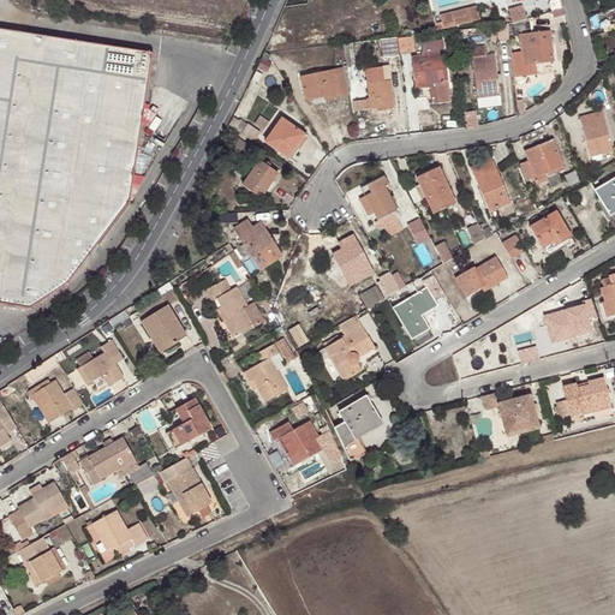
[(436,30),(479,19),(476,6),(440,16),(442,25),(435,27),(436,30)]
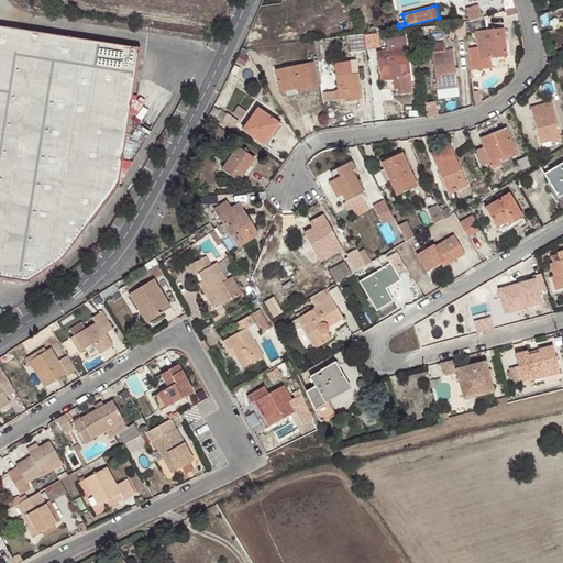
[(485,17),(468,21),(463,22),(464,33),(465,33),(476,32),(479,59),(506,56),(503,29),(486,31),(485,17)]
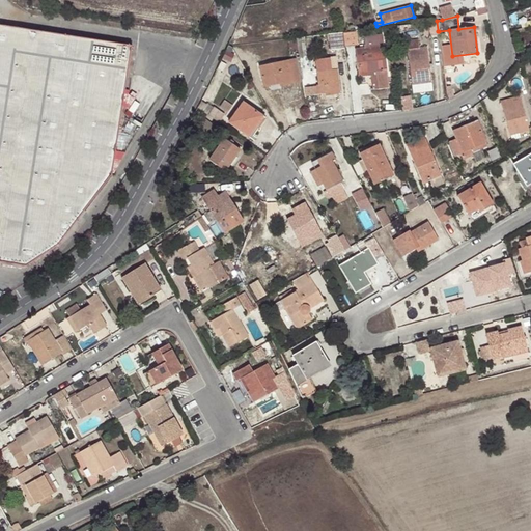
[(438,31),(437,21),(428,22),(430,36),(439,34),(439,31),(438,31)]
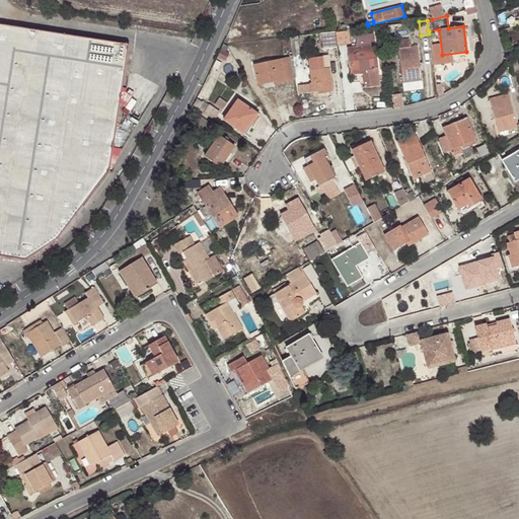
[(108,170),(128,45),(0,24),(0,255),(17,258),(24,260),(57,240),(108,170)]
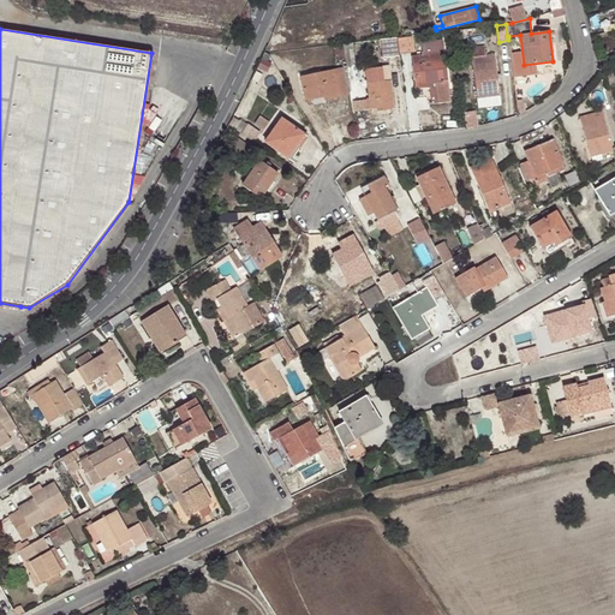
[(396,37),(398,54),(411,53),(408,35),(396,37)]
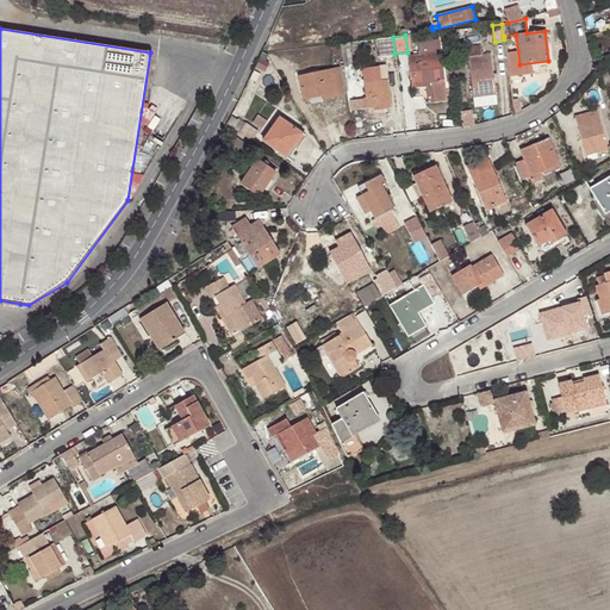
[(424,87),(425,98),(433,98),(434,101),(446,100),(439,39),(416,42),(417,54),(408,55),(411,88),(424,87)]
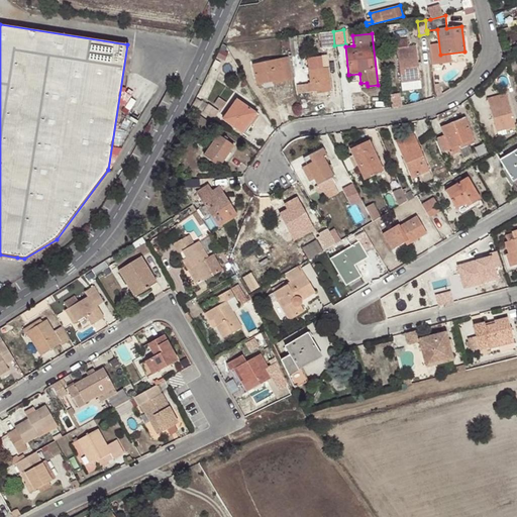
[(291,56),(289,36),(280,37),(282,54),(287,53),(288,57),(291,56)]
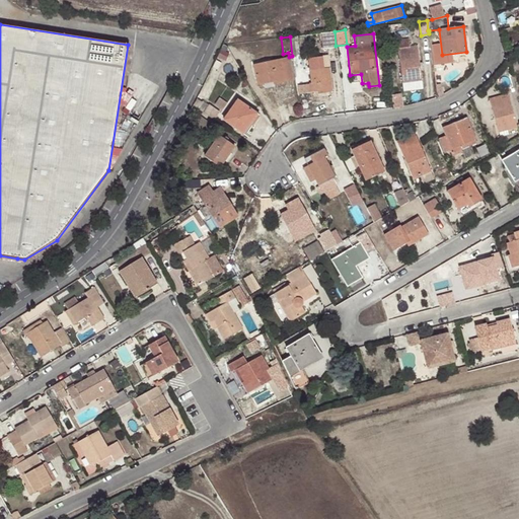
[(420,62),(417,46),(410,47),(409,39),(396,41),(401,82),(422,80),(420,71),(423,70),(422,62),(420,62)]
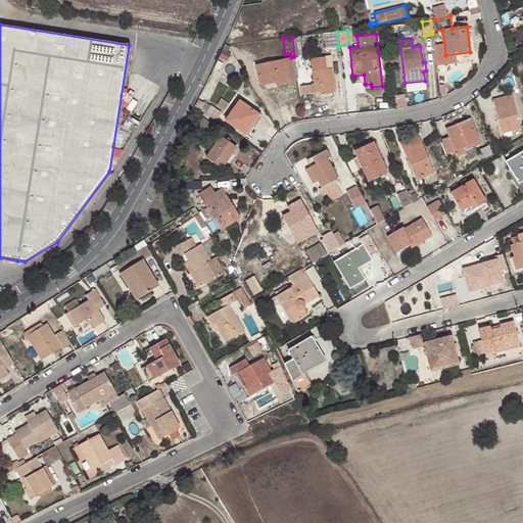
[(335,92),(331,68),(325,68),(324,57),(311,59),(314,83),(311,84),(311,85),(300,86),(301,94),(323,92),(323,93),(335,92)]
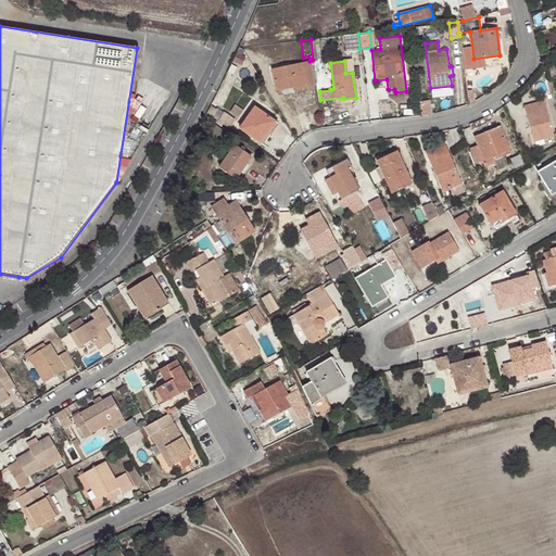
[(292,85),(293,88),(293,90),(314,86),(308,62),(272,70),(276,91),(282,89),(281,86),(292,85)]
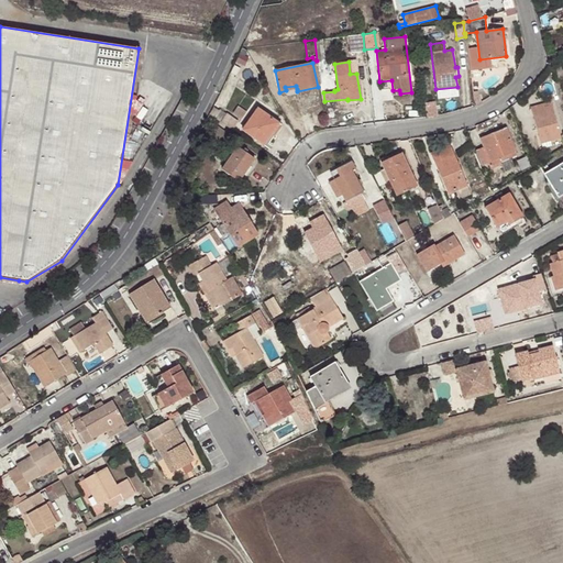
[(474,105),(482,101),(478,90),(472,91),(474,105)]
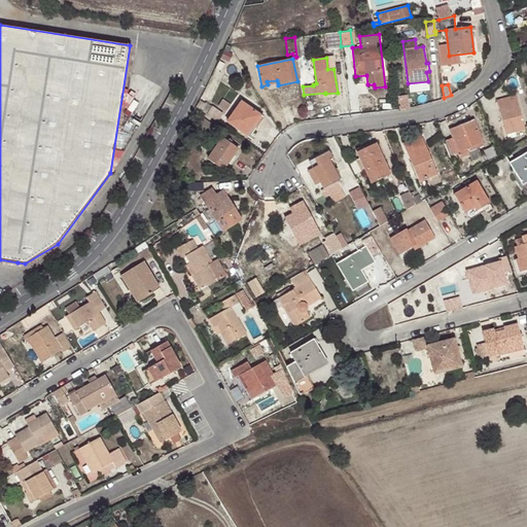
[(525,129),(516,95),(496,101),(507,138),(516,136),(515,131),(525,129)]
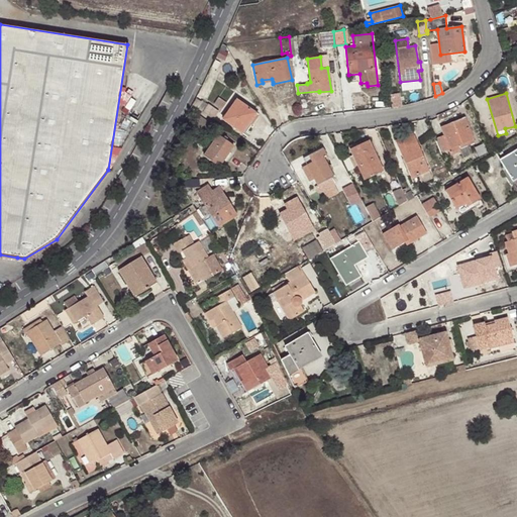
[(248,123),(255,113),(235,99),(222,119),(242,132),(248,123)]
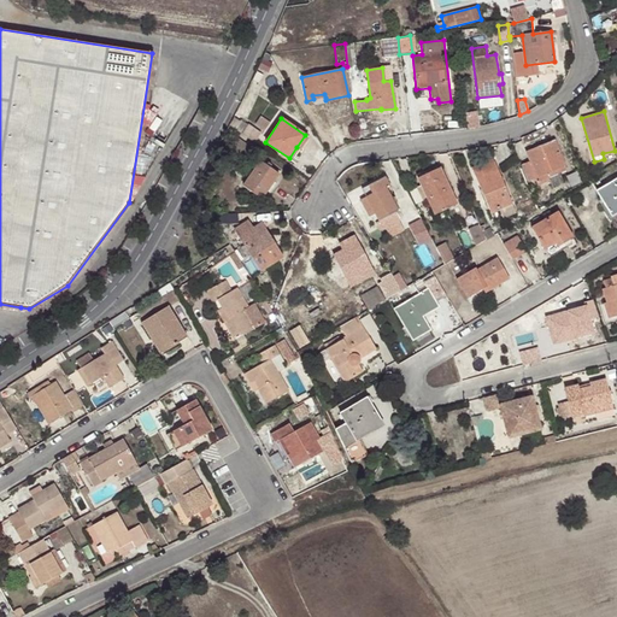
[(240,119),(236,129),(244,134),(248,124),(240,119)]
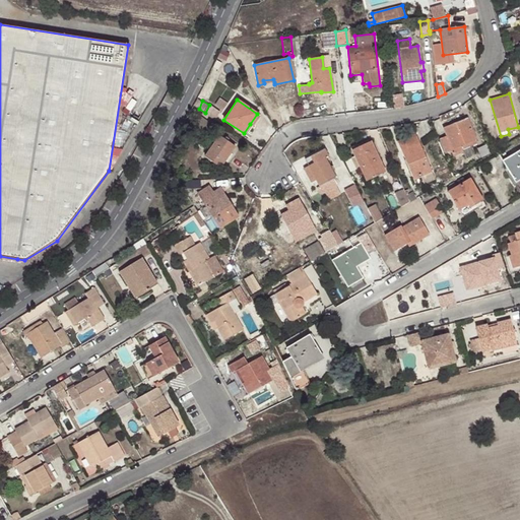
[(260,116),(257,114),(250,124),(253,125),(260,116)]
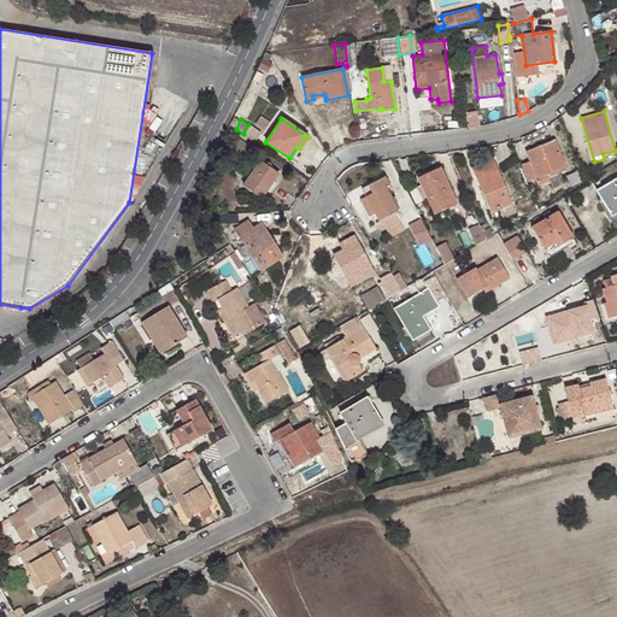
[(565,170),(553,140),(526,151),(529,162),(522,164),(528,180),(534,177),(538,184),(550,181),(547,177),(565,170)]
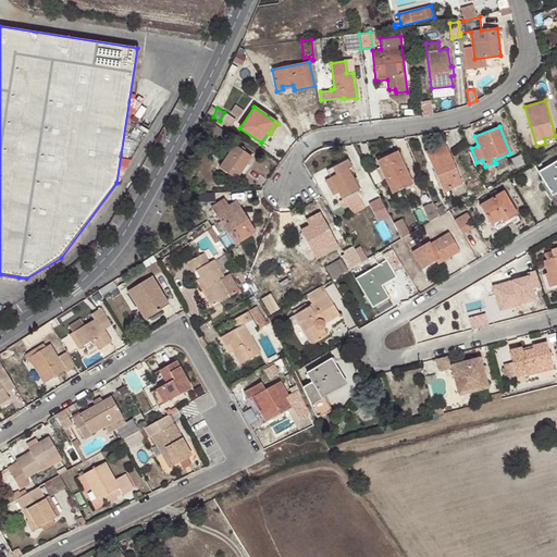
[(246,163),(251,156),(235,145),(219,168),(235,180),(240,172),(243,174),(249,165),(246,163)]
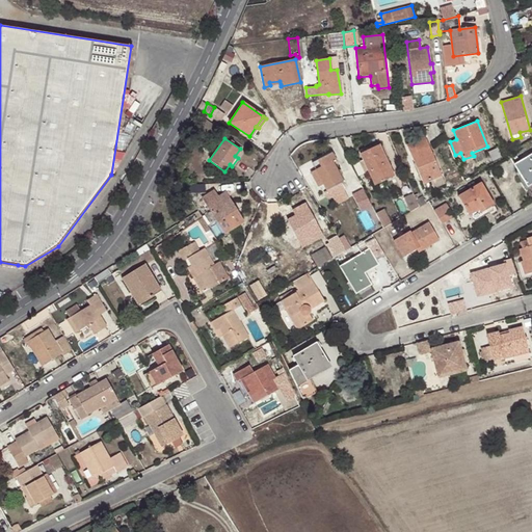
[(445,183),(425,138),(407,144),(423,183),(429,180),(432,188),(445,183)]
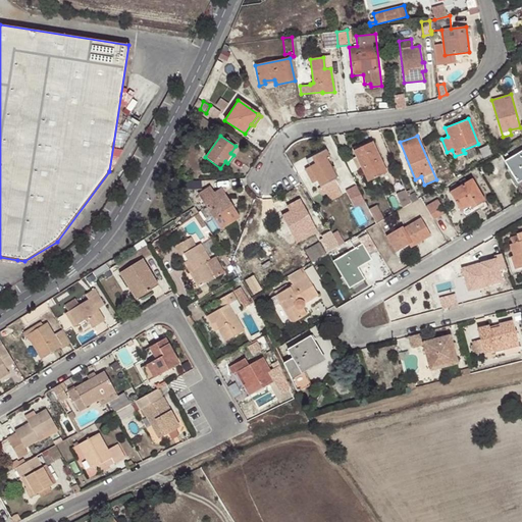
[(362,154),(361,154),(367,165),(364,166),(370,179),(371,142),(358,148),(362,154)]
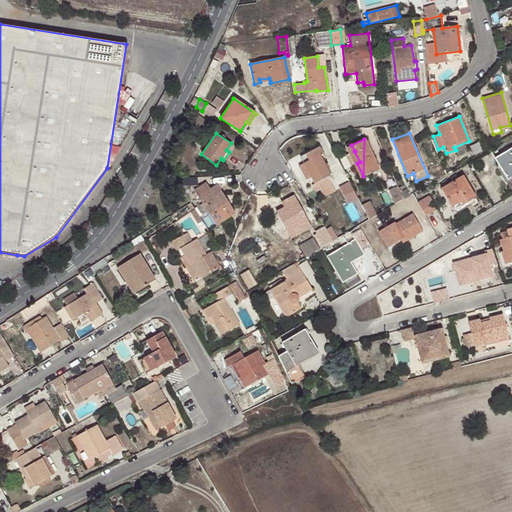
[(380,169),(364,139),(363,176),(380,169)]
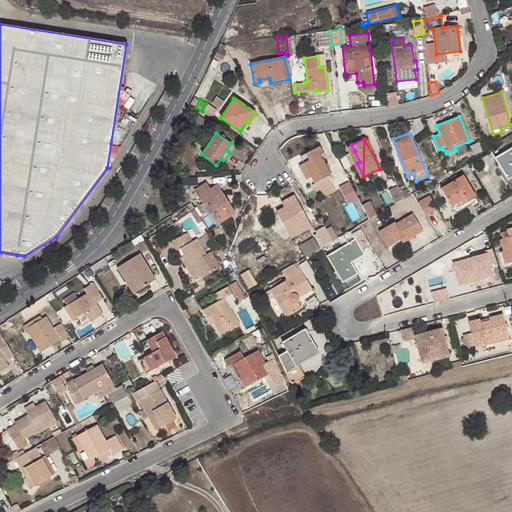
[(305,154),(306,155),(308,160),(305,162),(299,165),(306,180),(310,178),(314,184),(316,183),(319,190),(321,189),(329,184),(332,183),(328,176),(330,174),(328,170),(330,169),(327,162),(324,164),(322,158),(325,157),(318,146),(305,154)]
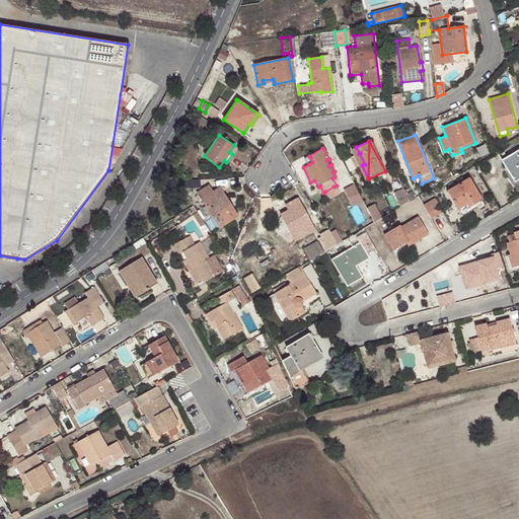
[(518,149),(502,160),(514,181),(518,178),(518,149)]
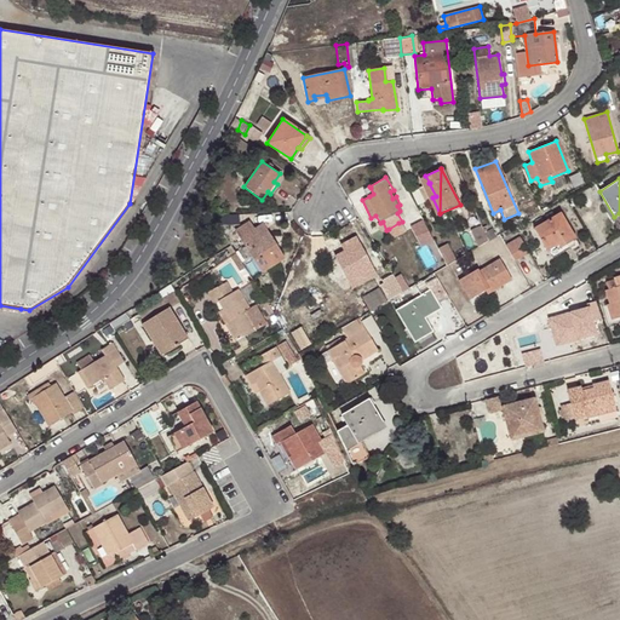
[(436,196),(429,183),(422,187),(428,200),(432,197),(436,196)]
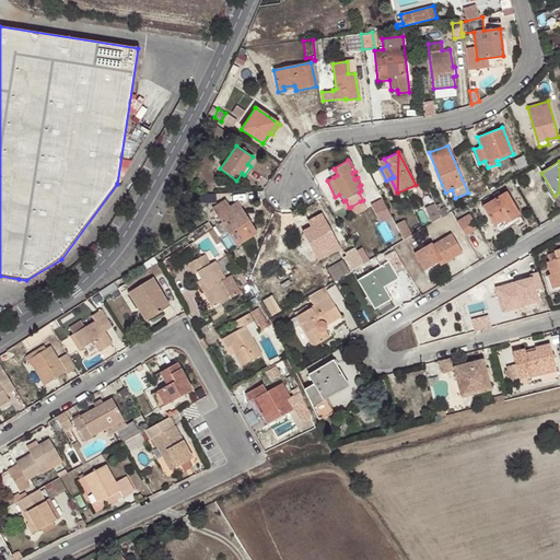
[(493,199),(482,206),(498,233),(508,228),(506,223),(521,214),(506,191),(501,195),(499,191),(491,195),(493,199)]
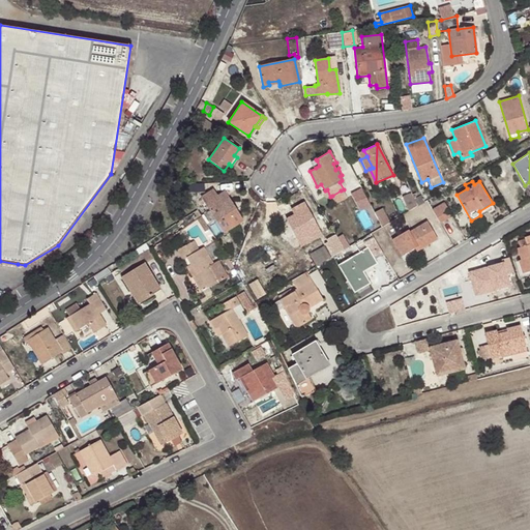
[(204,183),(181,184),(187,193),(204,192),(204,183)]
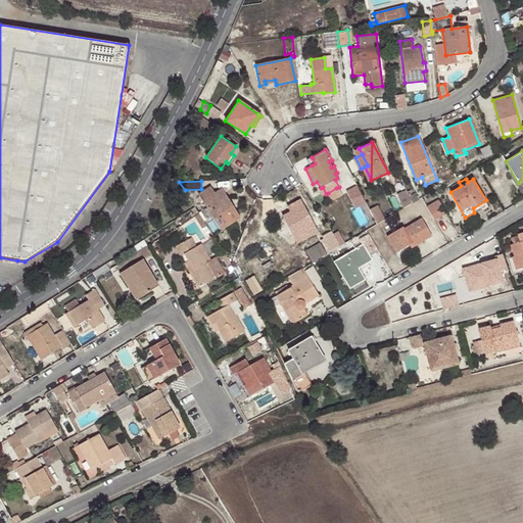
[(239,218),(224,192),(217,197),(214,194),(210,187),(198,194),(206,207),(202,210),(207,219),(212,216),(221,229),(239,218)]
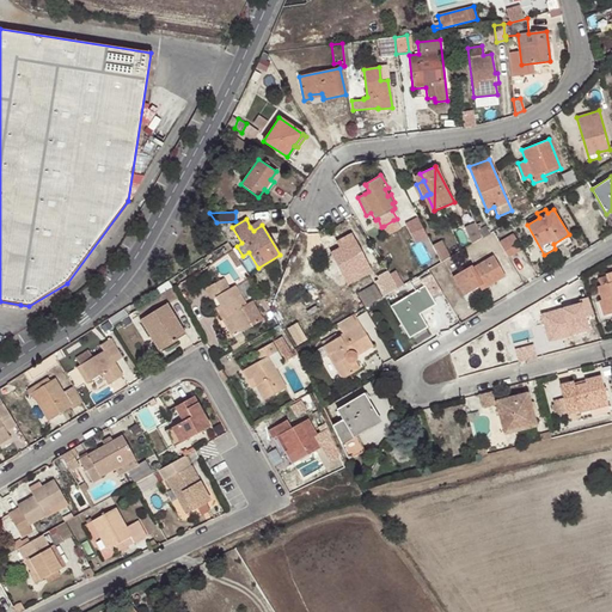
[(422,233),(414,219),(407,224),(414,238),(422,233)]
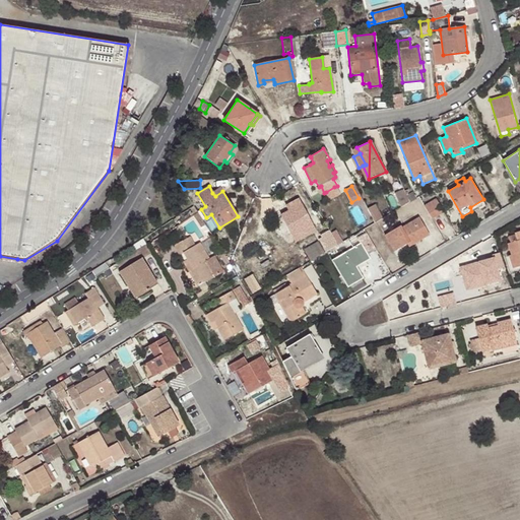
[(338,195),(334,187),(326,192),(330,199),(338,195)]
